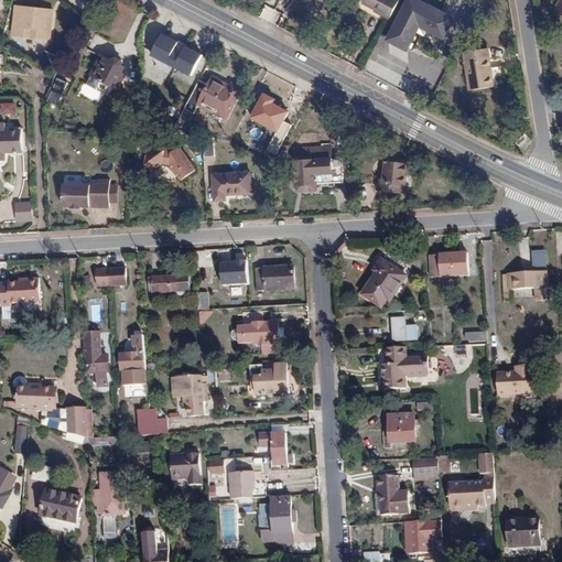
[(379,13),(388,18),(397,0),(359,0),(359,1),(373,8),(380,11),(379,13)]
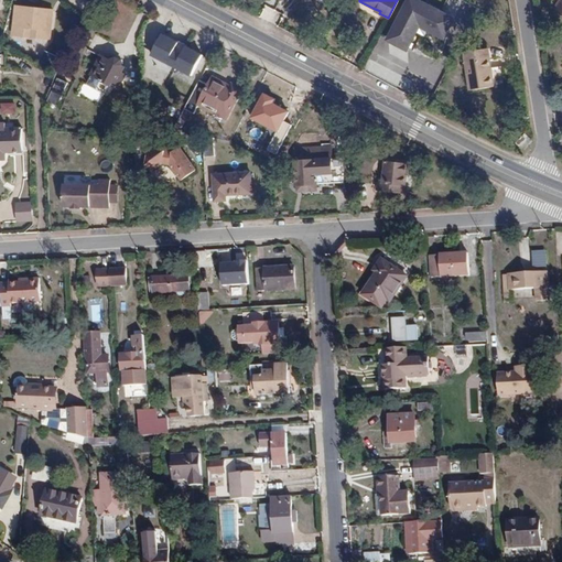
[(407,0),(387,38),(406,47),(417,29),(411,26),(417,17),(427,22),(424,26),(443,36),(453,18),(418,0),(407,0)]
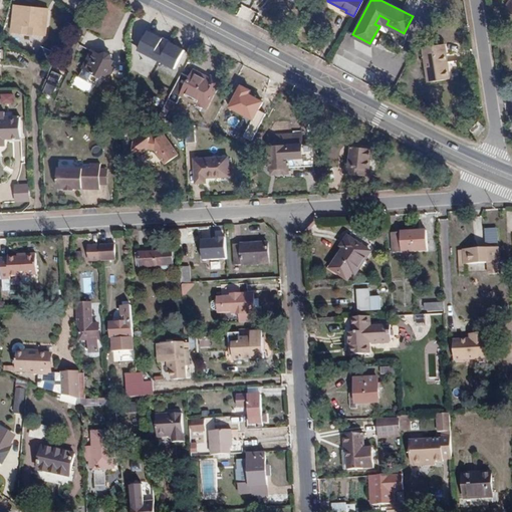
[(43,34),(46,8),(12,4),(10,22),(9,30),(43,34)]
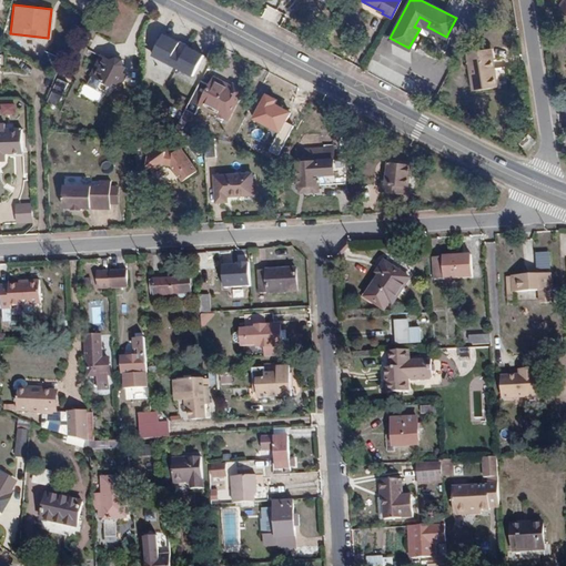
[(420,29),(422,24),(427,27),(430,22),(420,17),(414,27),(420,29)]
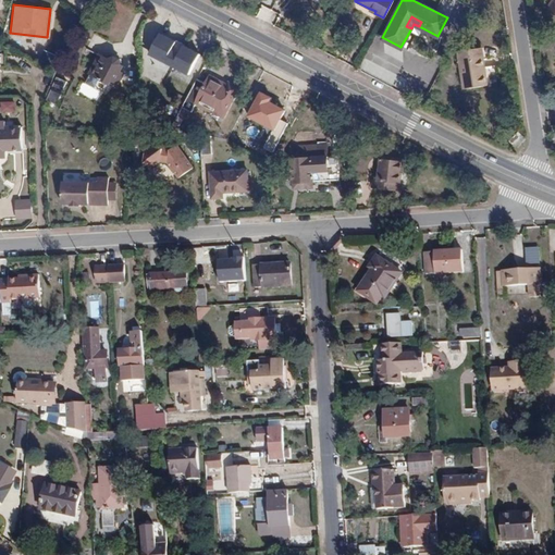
[(197,52),(158,32),(146,53),(185,74),(197,52)]
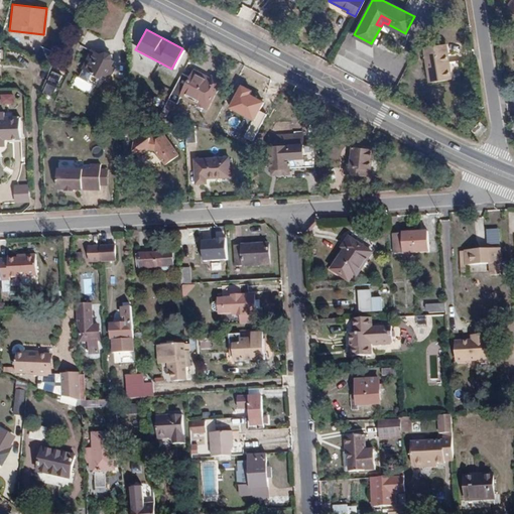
[(445,50),(442,50),(441,42),(424,44),(425,54),(424,54),(428,81),(448,78),(445,50)]
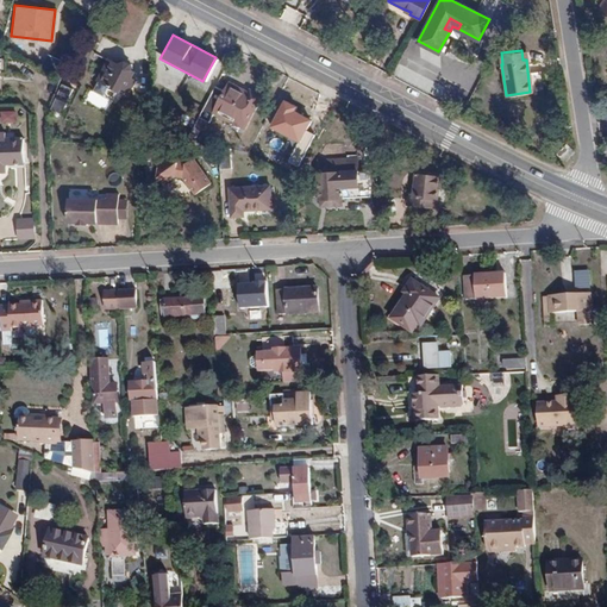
[(48,54),(42,64),(61,73),(66,62),(48,54)]
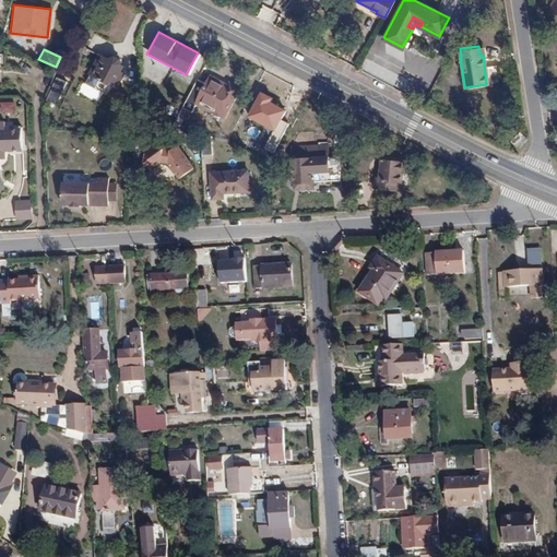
[(114,85),(116,83),(118,83),(123,73),(119,71),(122,66),(120,64),(118,59),(114,57),(108,58),(98,52),(87,73),(110,85),(111,83),(114,85)]
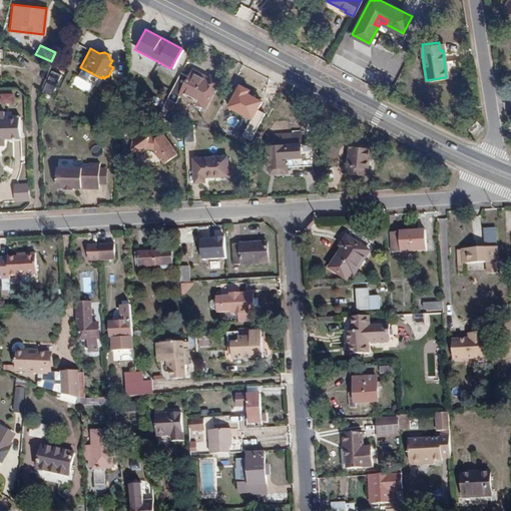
[(50,69),(41,90),(50,94),(60,73),(50,69)]
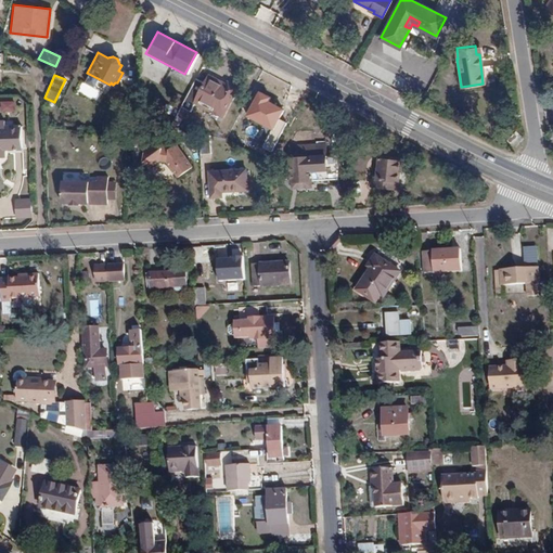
[(203,82),(194,78),(179,105),(188,111),(193,102),(216,114),(224,99),(229,101),(235,86),(228,81),(226,85),(206,75),(203,82)]
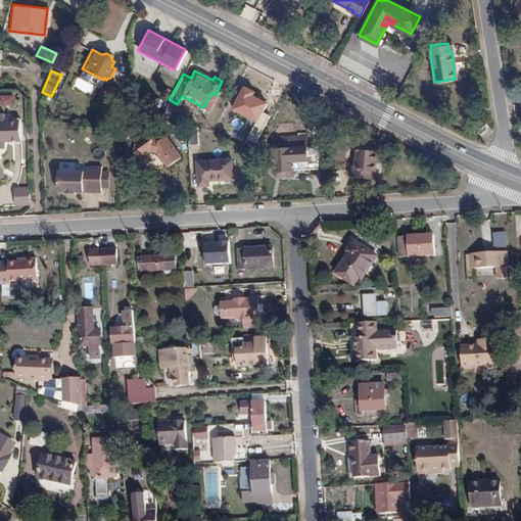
[(0,103),(12,103),(11,92),(0,93),(0,103)]
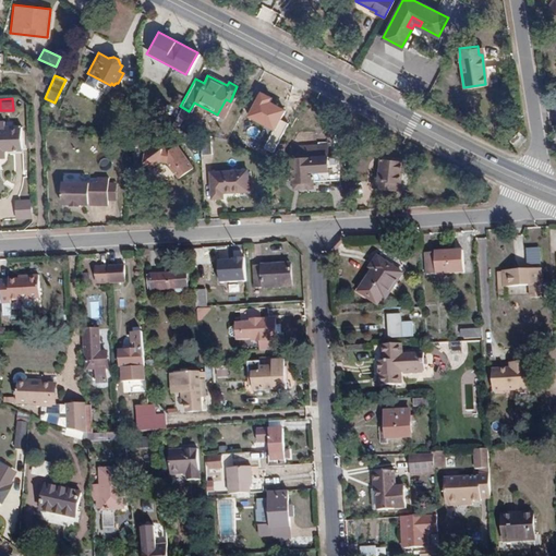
[(230,101),(226,99),(217,115),(221,117),(230,101)]
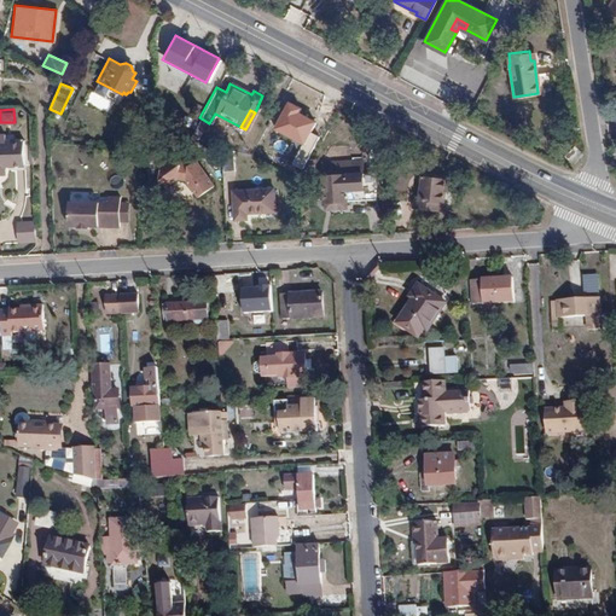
[(4,139),(4,143),(0,143),(0,174),(5,174),(5,166),(23,166),(22,139),(4,139)]
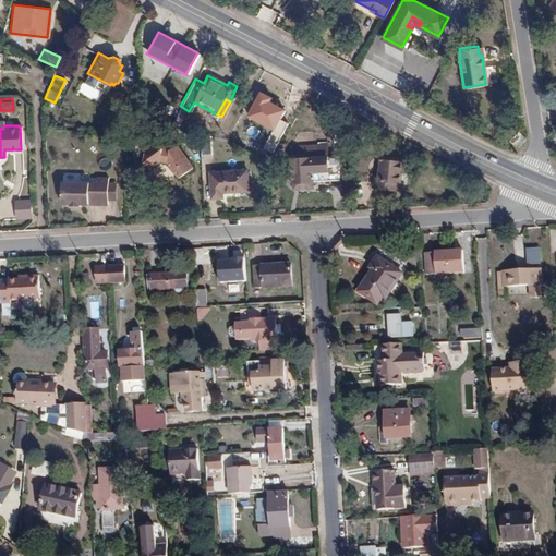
[(510,139),(515,143),(521,135),(517,131),(510,139)]
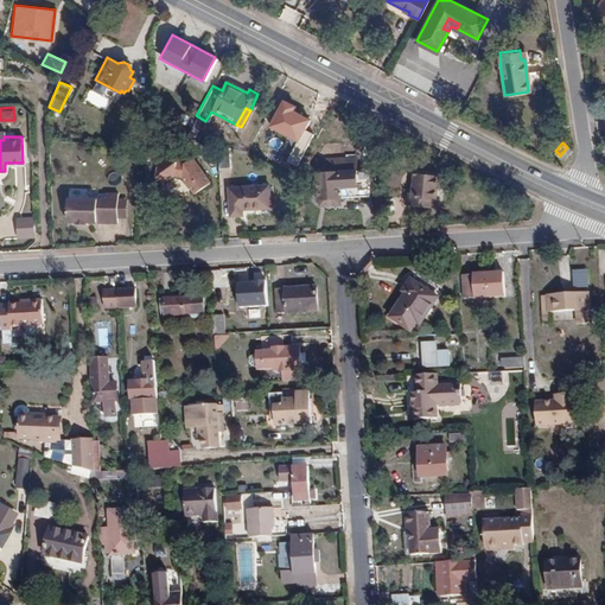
[(228,146),(216,144),(217,169),(229,167),(228,146)]
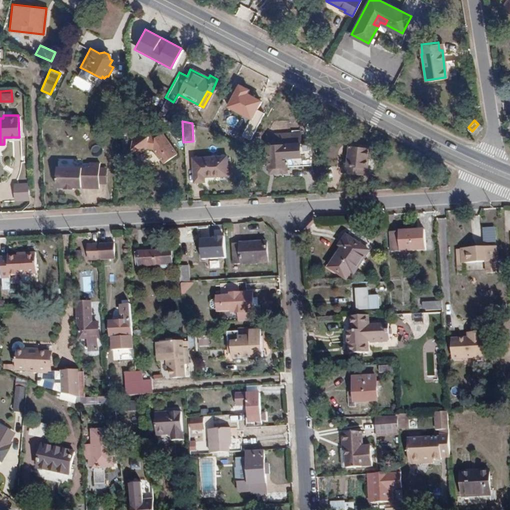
[(157,134),(146,132),(143,128),(131,138),(132,139),(130,148),(139,150),(139,151),(146,147),(152,148),(163,162),(176,153),(161,131),(157,134)]
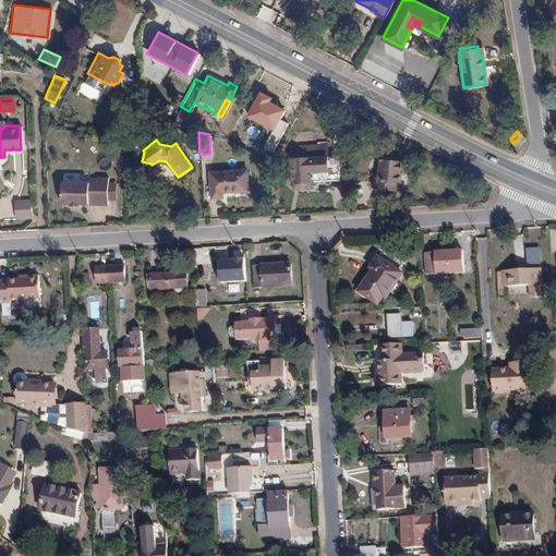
[(299,149),(289,149),(289,152),(297,153),(314,157),(318,158),(319,156),(325,145),(325,142),(298,142),(299,149)]
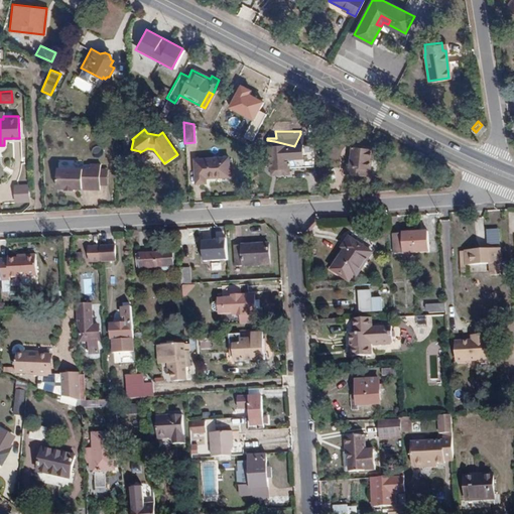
[(267,140),(268,146),(268,153),(288,152),(288,154),(294,154),(294,146),(290,145),(274,141),(267,140)]
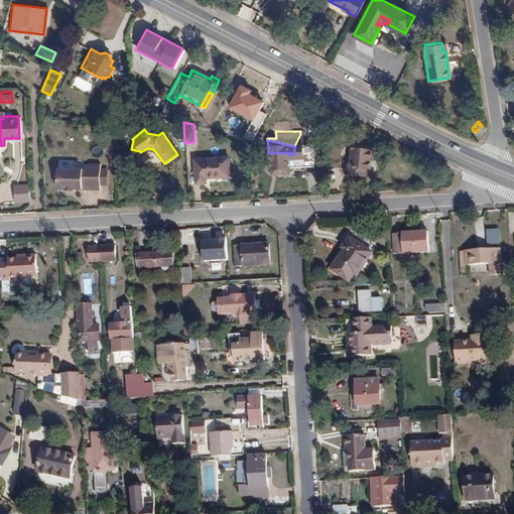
[(343,165),(343,173),(359,174),(360,168),(369,169),(371,148),(350,146),(348,166),(343,165)]
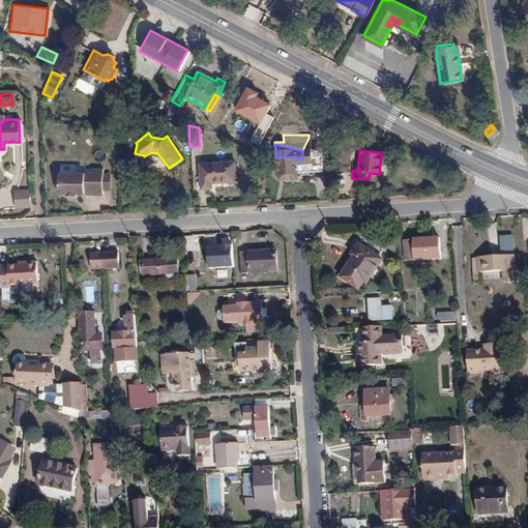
[(296,156),(275,157),(275,165),(276,173),(296,172),(296,158),(296,156)]
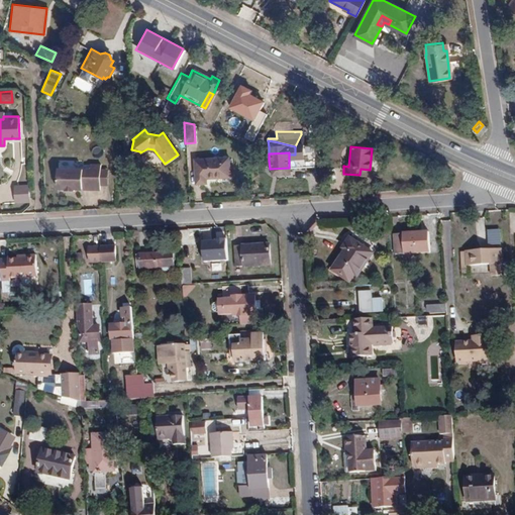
[(205,183),(205,178),(228,177),(227,157),(193,159),(195,184),(205,183)]
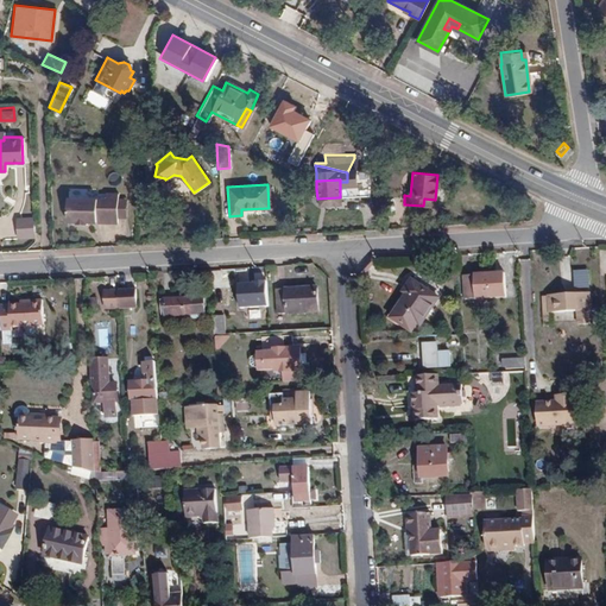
[(115,216),(115,199),(117,193),(112,193),(112,199),(106,199),(65,197),(65,221),(75,221),(84,221),(115,222),(115,216)]
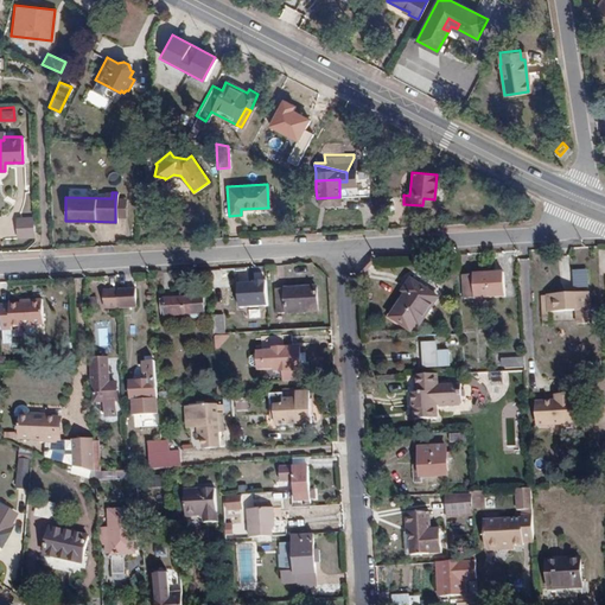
[(13,236),(31,236),(32,215),(14,215),(13,236)]
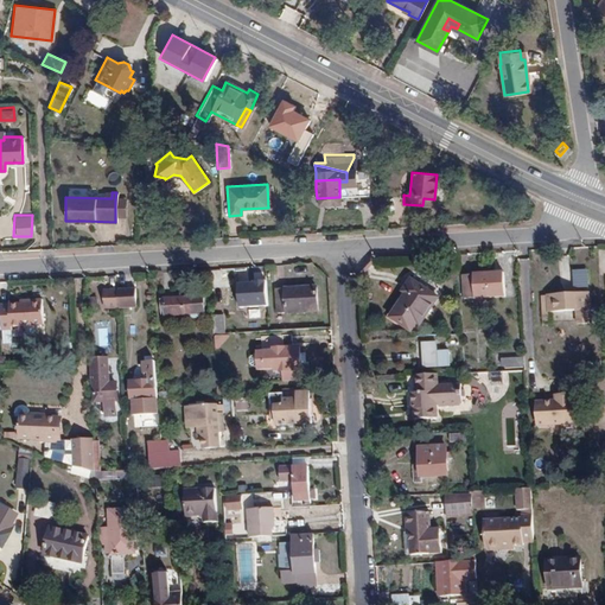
[(586,268),(570,268),(570,284),(585,284),(586,268)]
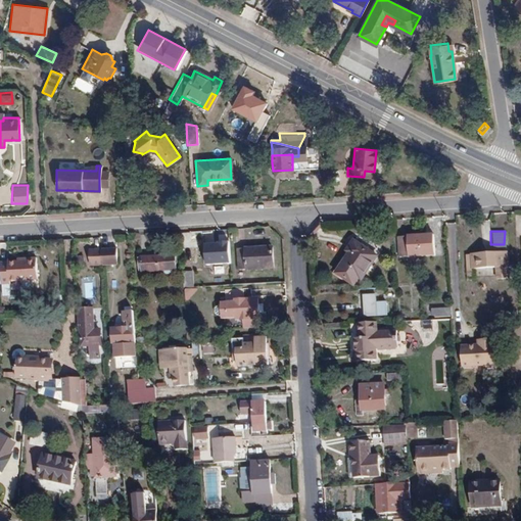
[(396,234),(398,254),(432,252),(431,233),(396,234)]
